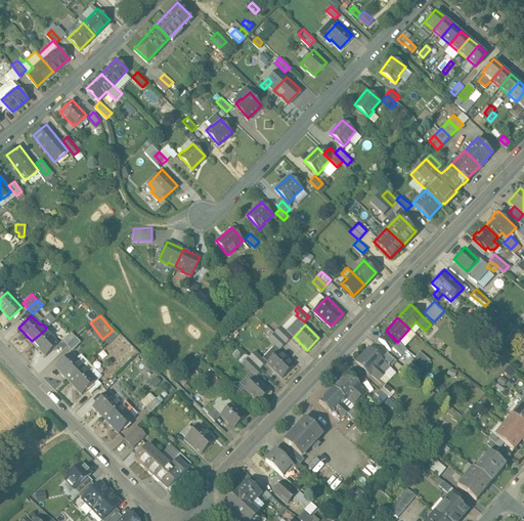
[(45,330),(32,341),(46,355),(58,344),(45,330)]
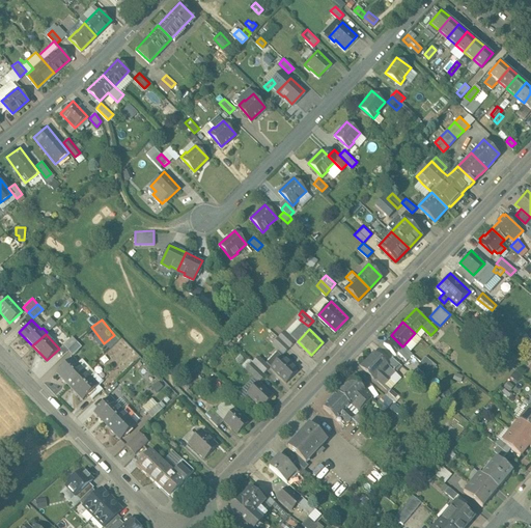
[(72,335),(63,344),(68,350),(77,340),(72,335)]
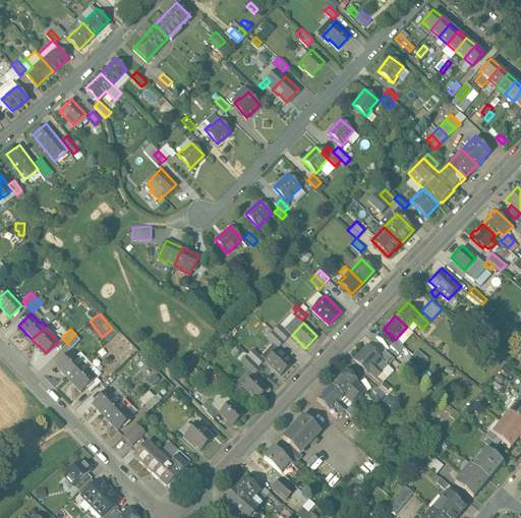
[(384,329),(377,336),(388,347),(390,344),(398,352),(404,346),(396,339),(395,340),(384,329)]
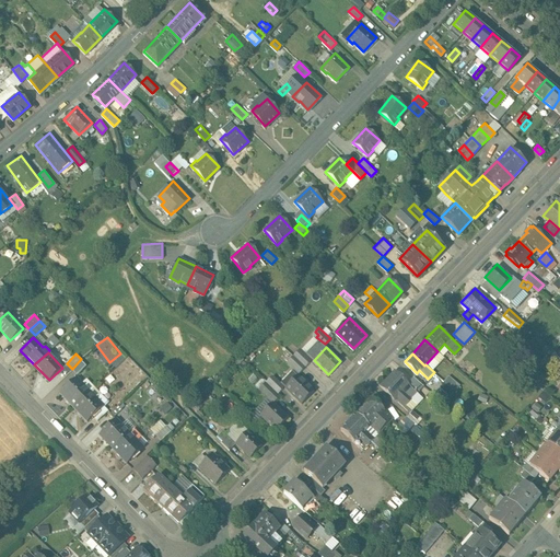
[(81,359),(72,369),(77,373),(86,364),(81,359)]
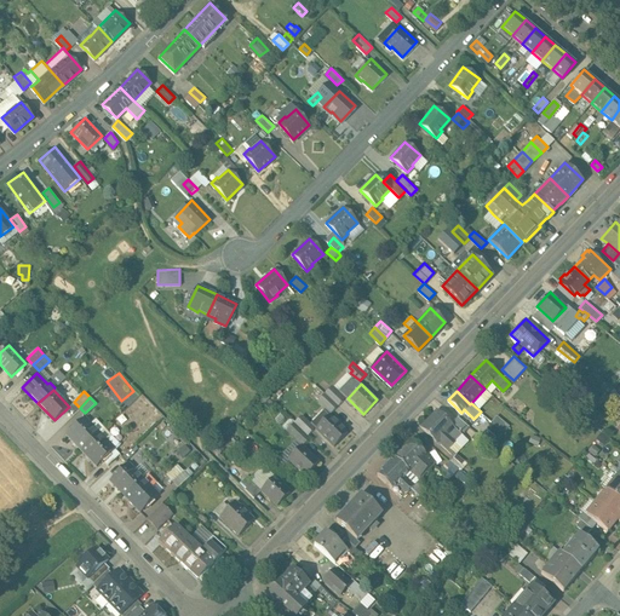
[(451,422),(437,409),(422,426),(436,439),(438,437),(448,447),(461,432),(451,422)]
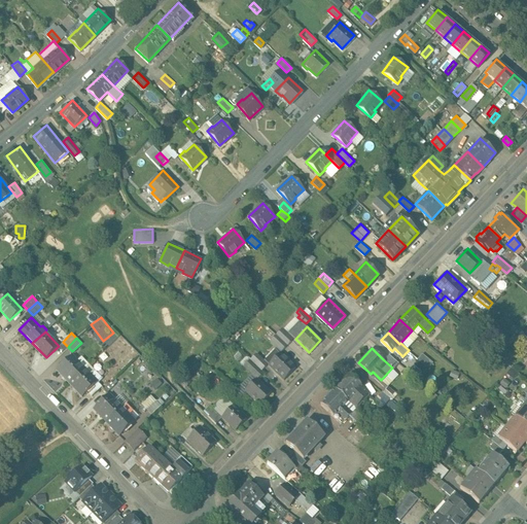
[(260,358),(252,350),(248,355),(250,358),(255,363),(260,358)]
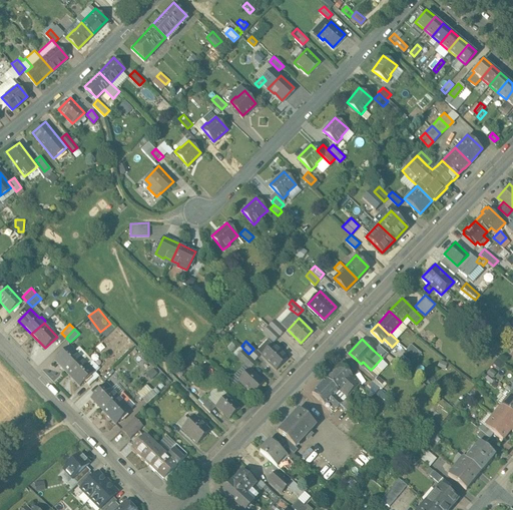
[(288,357),(273,342),(262,354),(277,369),(288,357)]
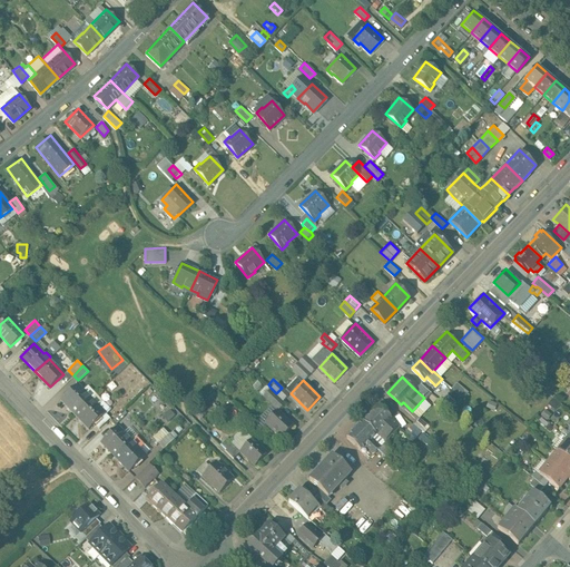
[(468,390),(457,381),(452,387),(461,394),(463,397),(468,390)]
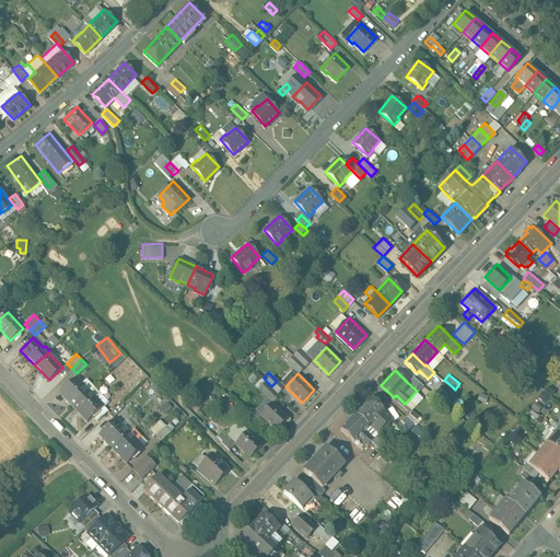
[(423,384),(413,375),(407,382),(417,391),(418,391),(423,384)]
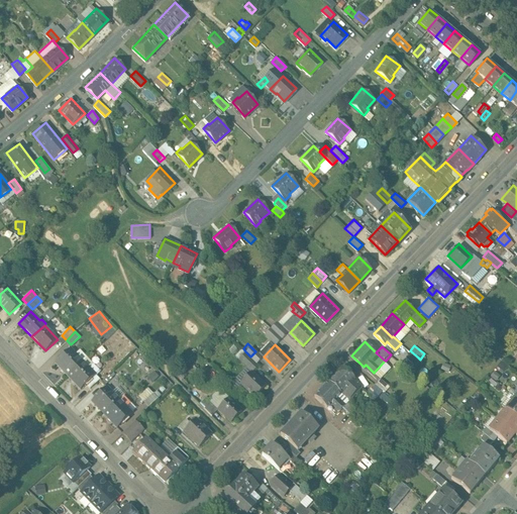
[(71,347),(56,362),(68,375),(83,361),(71,347)]
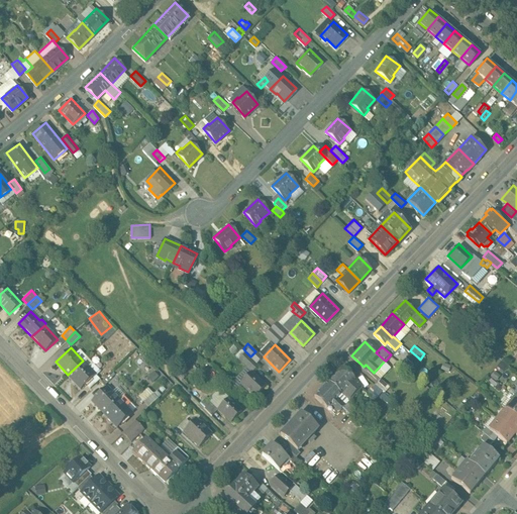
[(241,347),(235,354),(239,357),(245,351),(243,348),(241,347)]
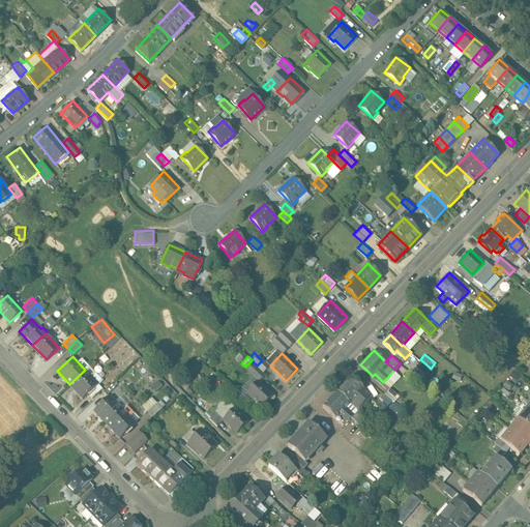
[(420,359),(412,369),(420,376),(429,367),(420,359)]
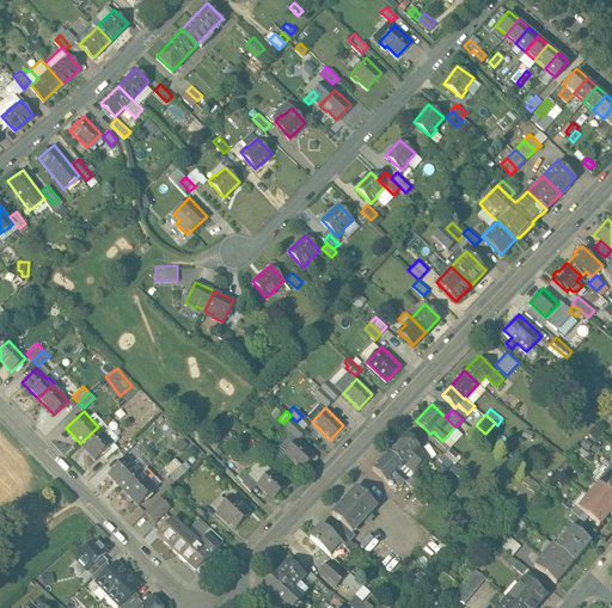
[(297,422),(291,416),(283,423),(282,424),(289,430),(292,428),(300,436),(306,430),(297,422)]
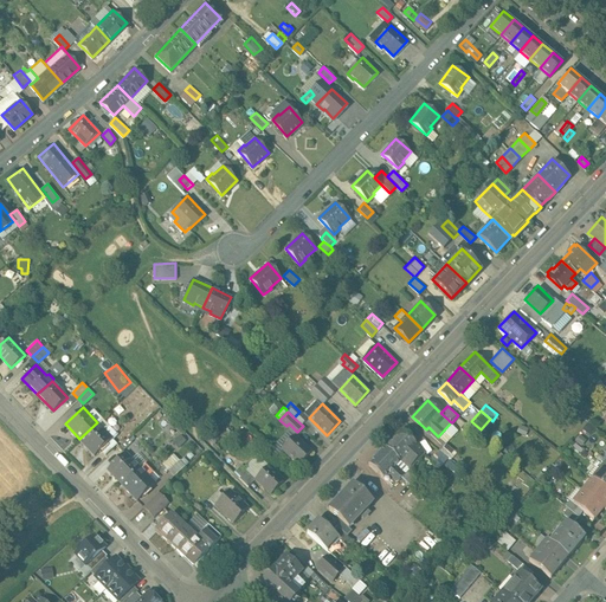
[(97,422),(79,439),(95,454),(111,438),(97,422)]
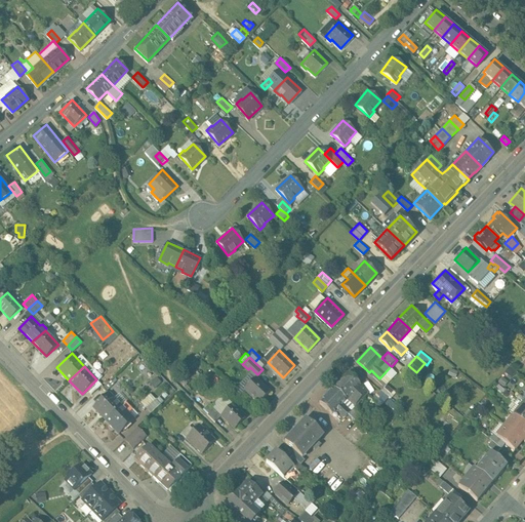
[(510,386),(519,376),(509,367),(507,369),(512,375),(508,379),(503,375),(501,377),(510,386)]
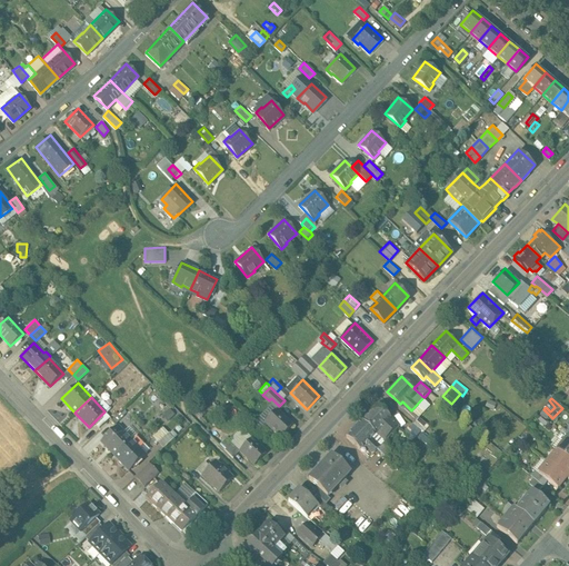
[(390,416),(376,403),(361,418),(361,419),(376,432),(383,437),(397,424),(390,417),(390,416)]
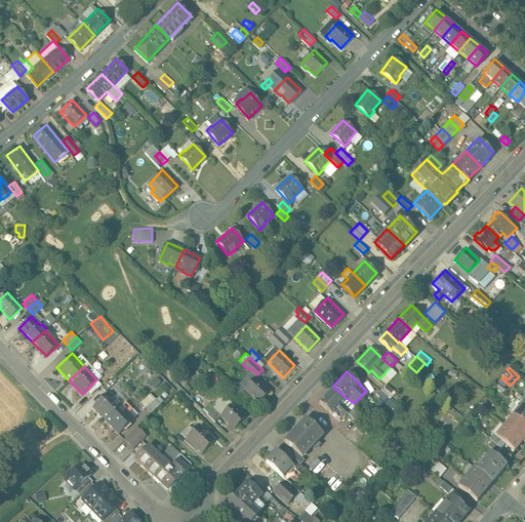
[(270,391),(255,376),(244,388),(254,398),(253,398),(258,403),(270,391)]
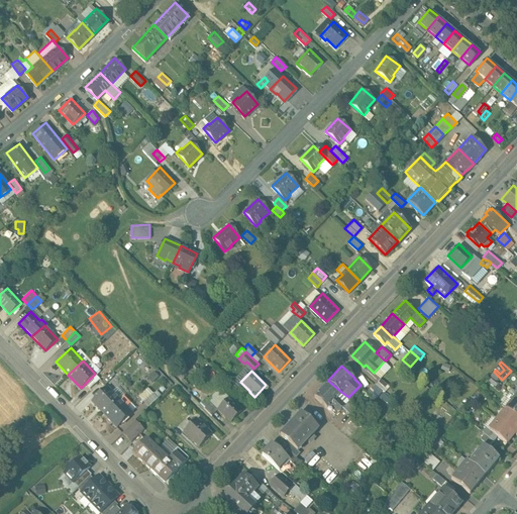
[(108,373),(101,380),(104,384),(112,377),(108,373)]
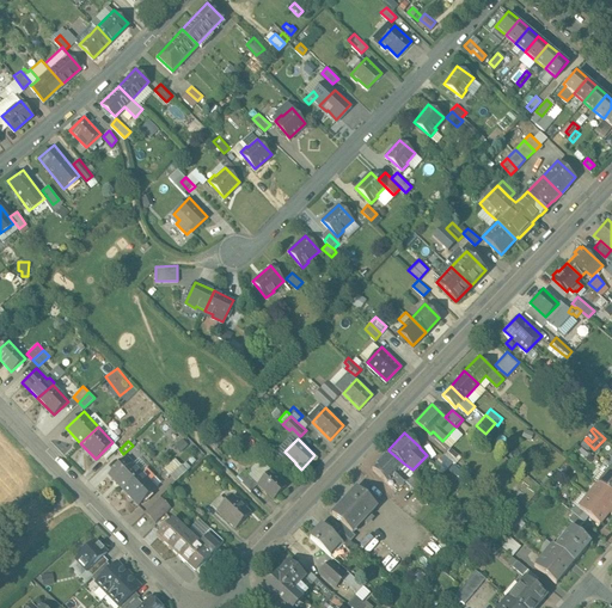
[(460,455),(450,446),(444,453),(453,460),(454,462),(460,455)]
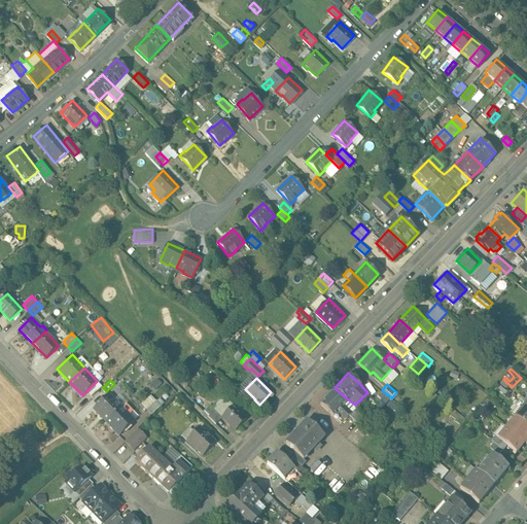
[(348,399),(335,388),(321,403),(341,422),(349,414),(352,411),(344,404),(348,399)]
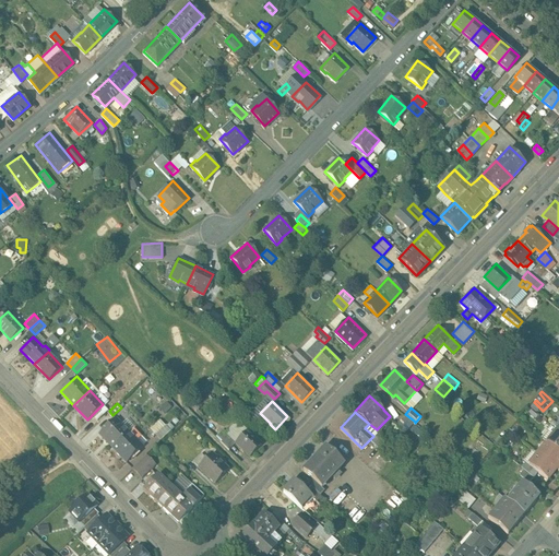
[(405,414),(402,418),(401,417),(395,423),(404,430),(414,421),(405,414)]
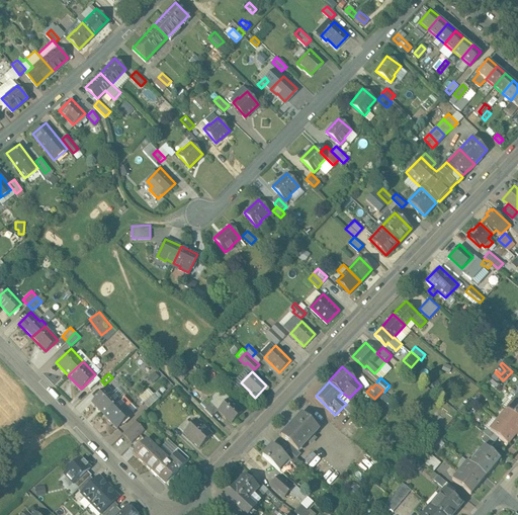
[(106,385),(92,400),(104,414),(119,399),(106,385)]
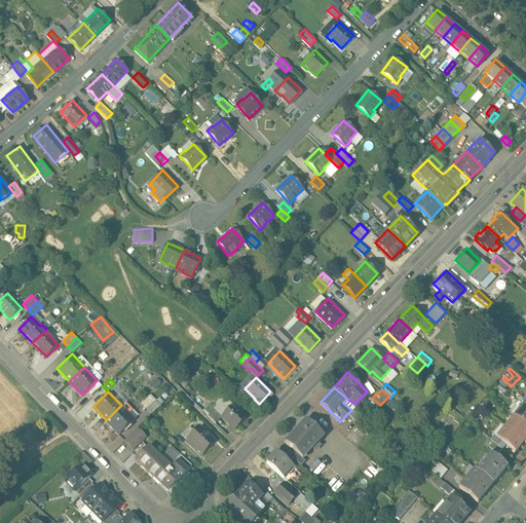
[(155,399),(146,408),(151,413),(160,404),(155,399)]
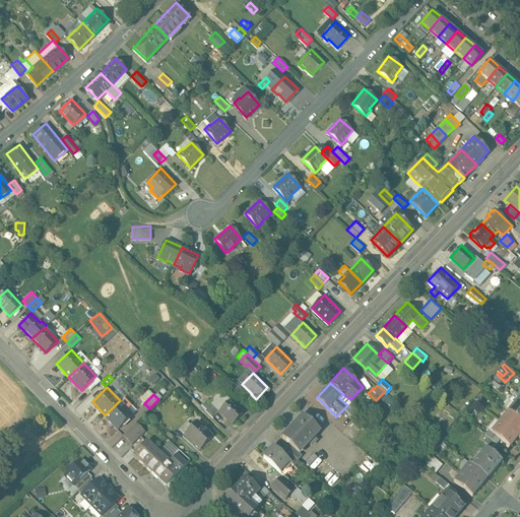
[(358,405),(350,399),(343,394),(339,398),(347,405),(344,408),(354,418),(362,410),(356,405),(358,405)]
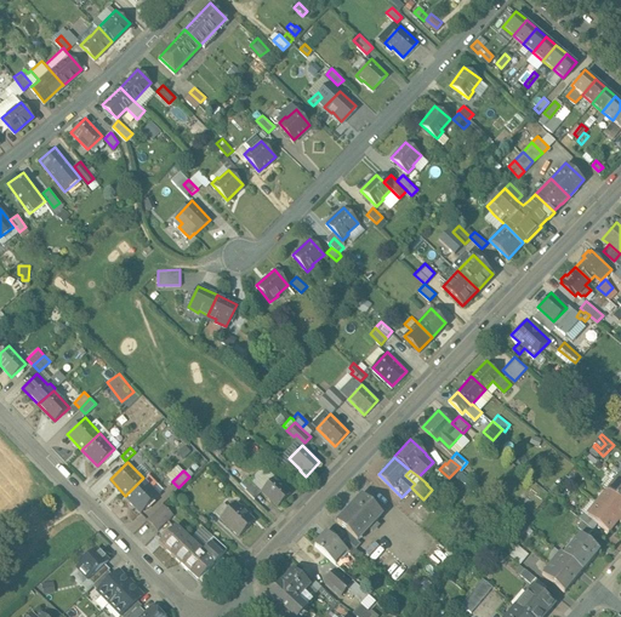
[(291,491),(274,475),(263,487),(261,490),(277,506),(291,491)]
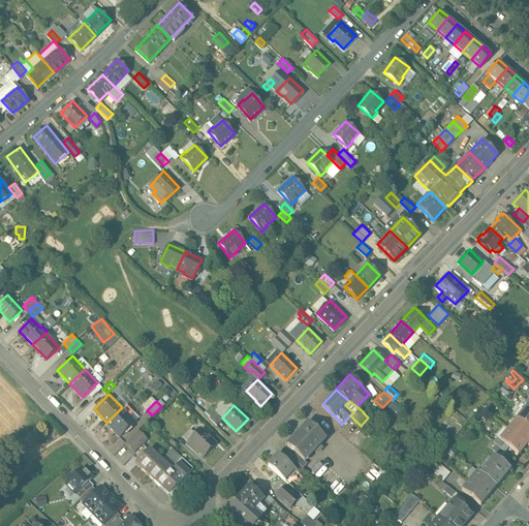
[(528,407),(527,406),(518,418),(528,426),(528,407)]
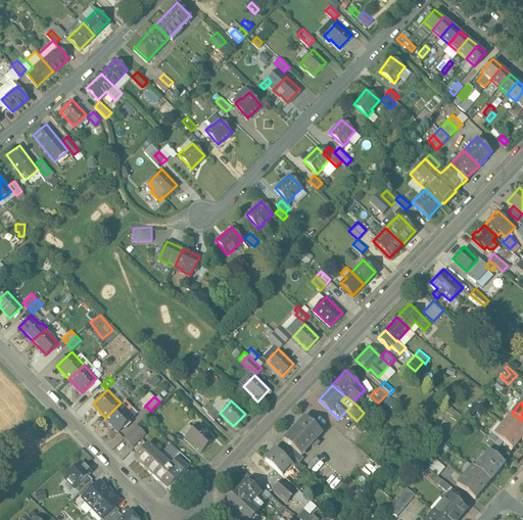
[(121,403),(105,418),(119,431),(133,417),(121,403)]
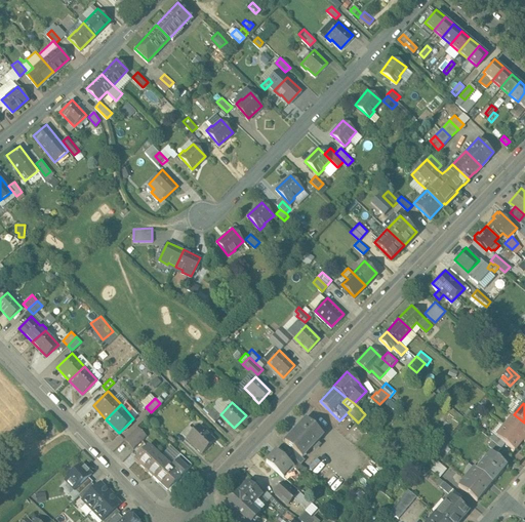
[(223,412),(214,404),(206,412),(214,420),(220,414),(223,412)]
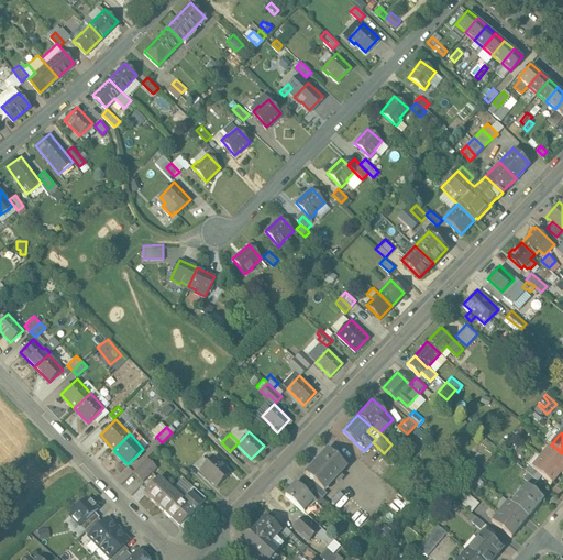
[(562,453),(551,445),(541,456),(560,471),(562,473),(562,453)]
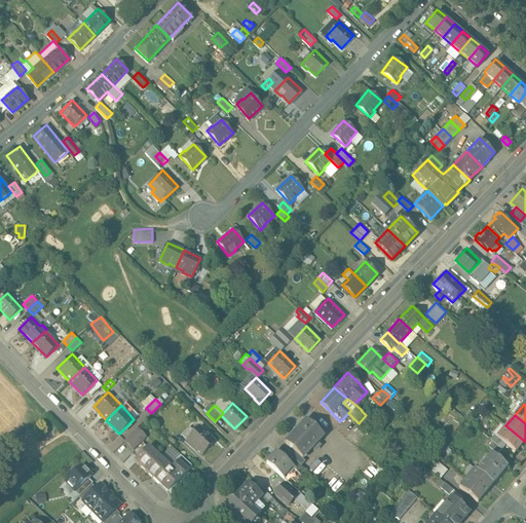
[(306,418),(285,441),(293,448),(302,456),(324,434),(306,418)]
